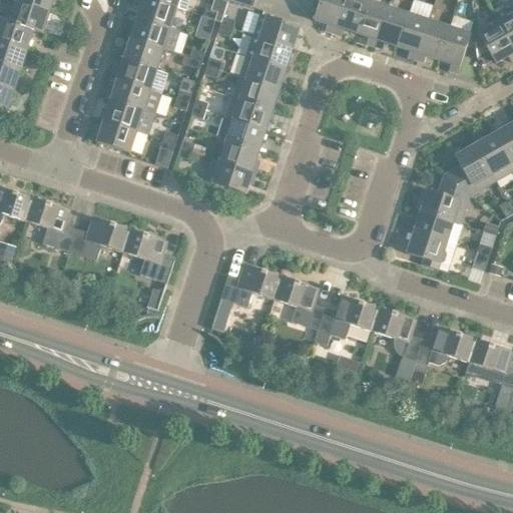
[(48,12),(52,0),(16,0),(16,1),(48,12)]
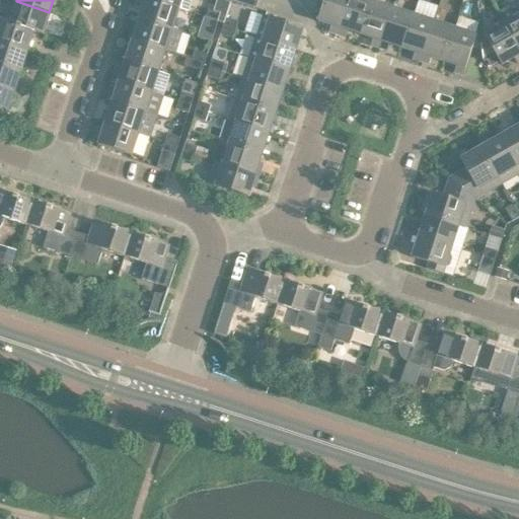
[(144,0),(138,18),(171,29),(177,8),(152,0),(144,0)]
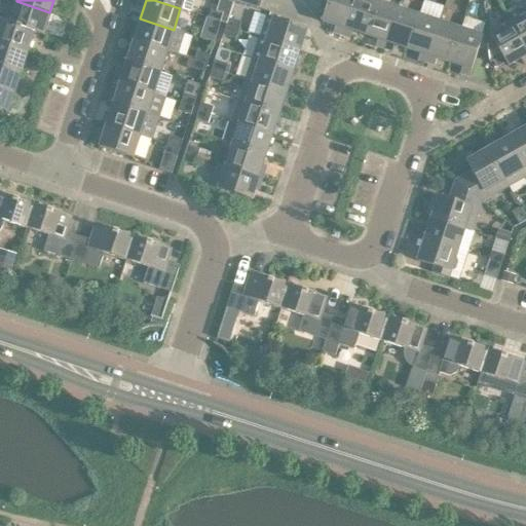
[(154,0),(180,8),(181,7),(190,10),(193,0),(154,0)]
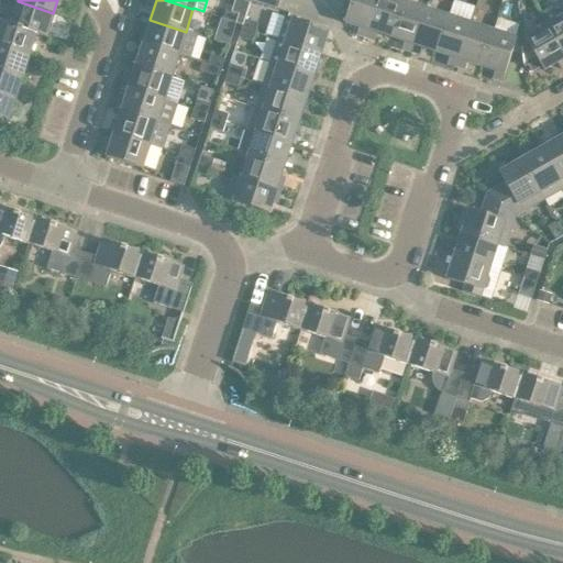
[(350,0),(343,22),(359,26),(356,34),(365,37),(376,0),(350,0)]
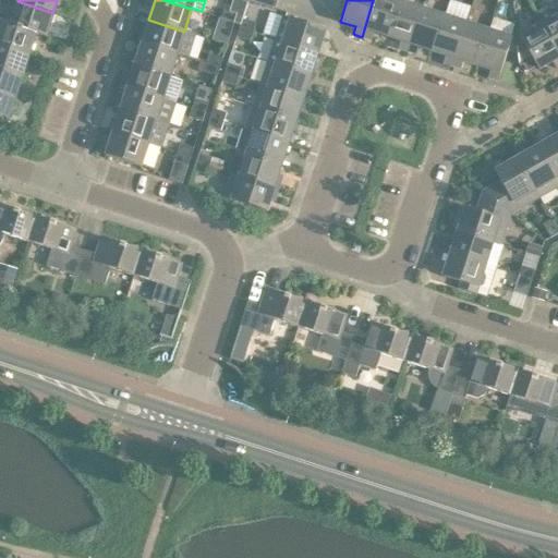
[(398,1),(398,0),(373,0),(362,37),(371,39),(373,32),(386,36),(398,1)]
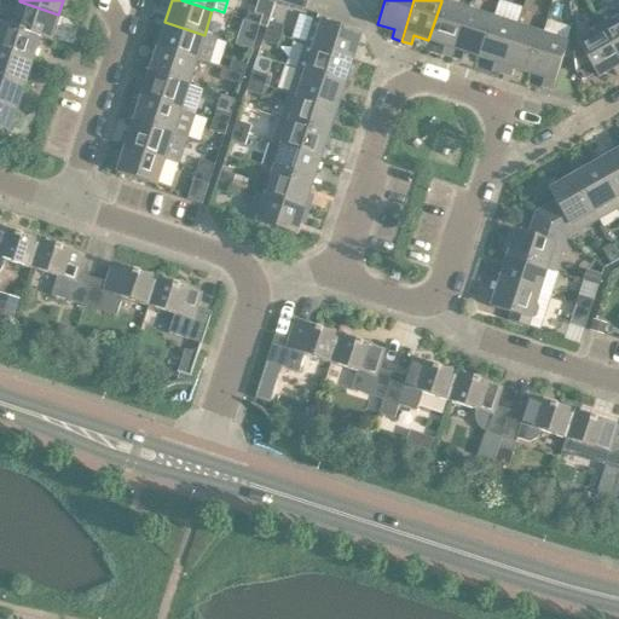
[(19,1),(11,25),(11,27),(39,36),(50,40),(58,15),(19,1)]
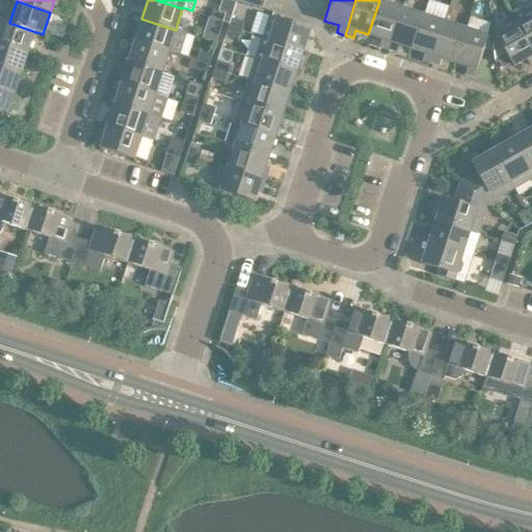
[(388,49),(401,8),(379,1),(368,34),(381,38),(379,46),(388,49)]
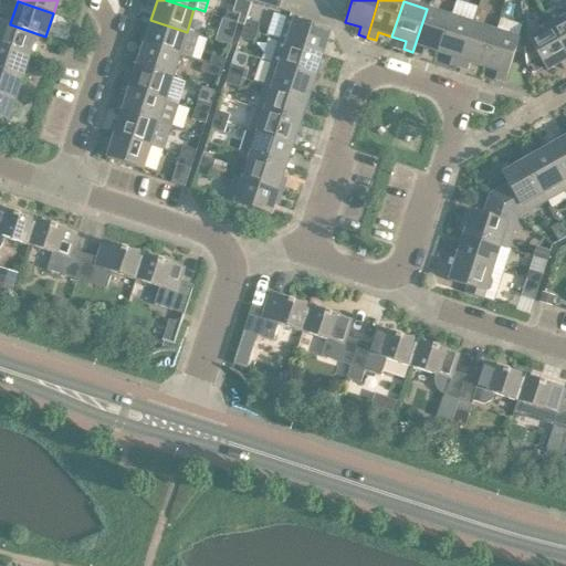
[(543,14),(548,25),(565,54),(565,14),(561,18),(555,8),(543,14)]
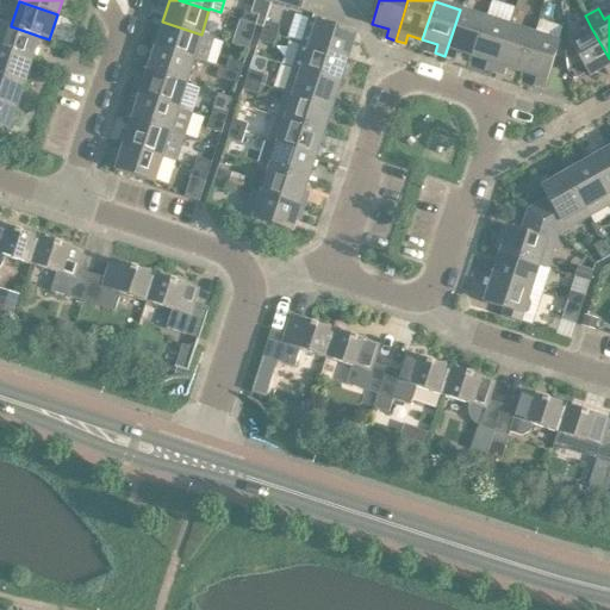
[(456,51),(472,56),(484,17),(460,10),(444,56),(454,60),(456,51)]
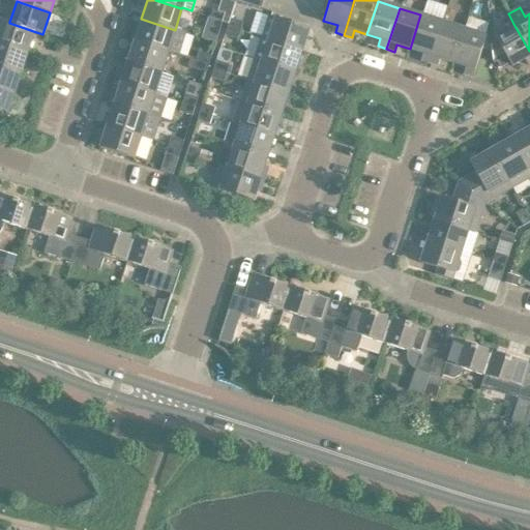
[(222,22),(225,13),(212,9),(209,18),(222,22)]
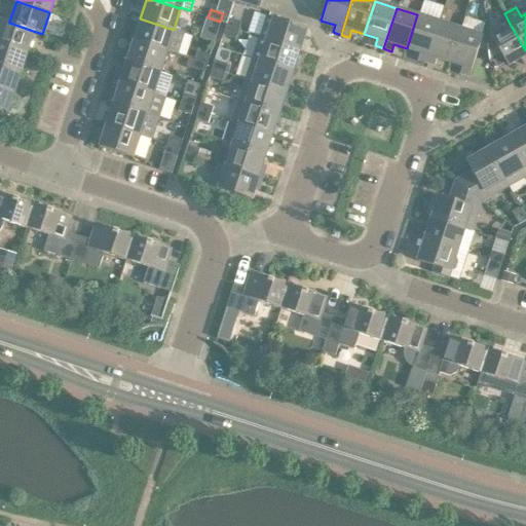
[(417,14),(407,48),(419,52),(417,60),(425,62),(439,22),(417,14)]
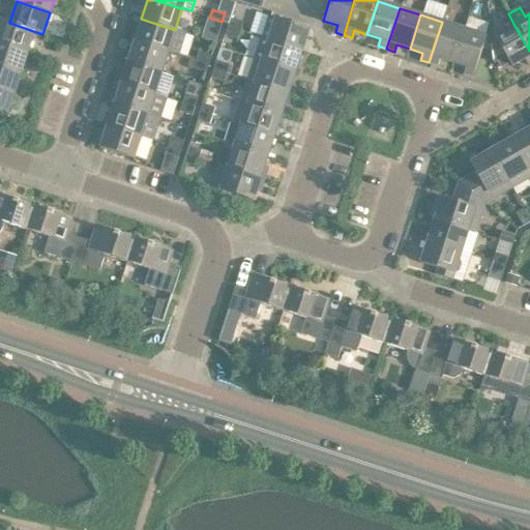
[(260,37),(267,39),(301,51),(308,28),(267,16),(260,37)]
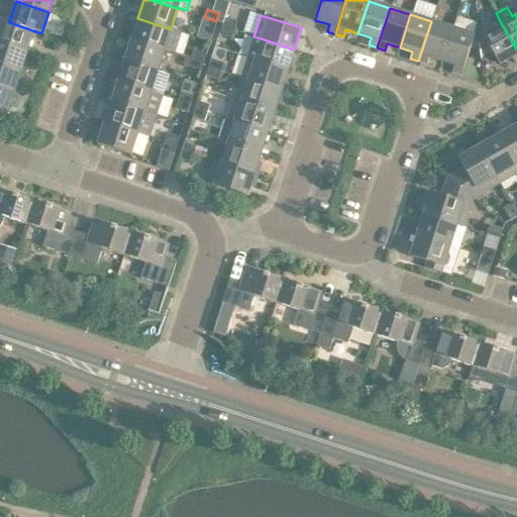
[(213,29),(216,21),(204,17),(201,25),(213,29)]
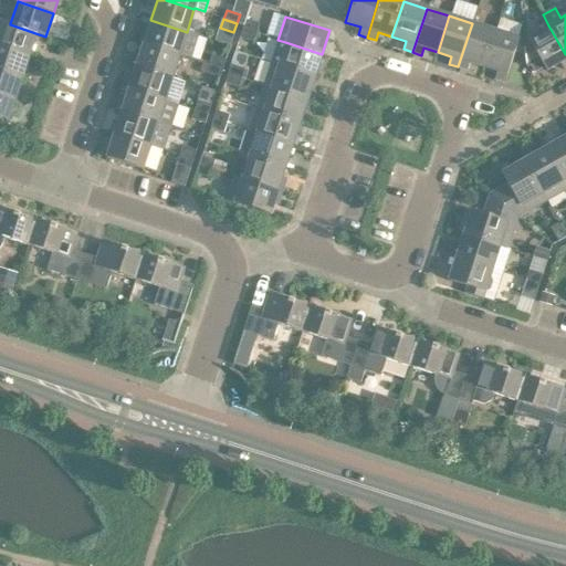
[(242,29),(255,33),(259,23),(258,23),(245,19),(244,19),(242,29)]
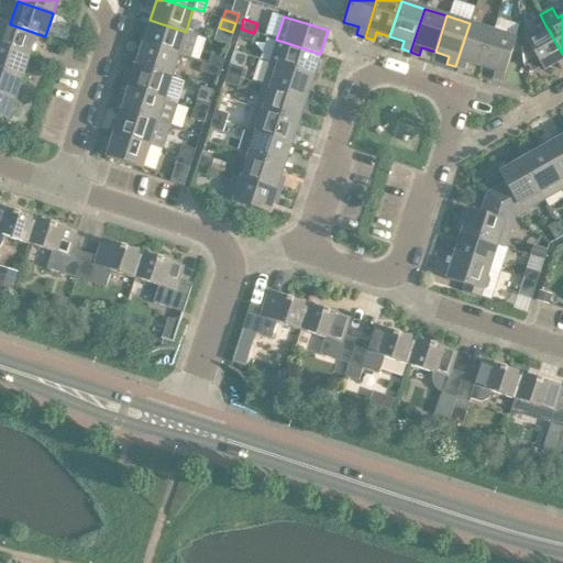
[(10,24),(10,23),(0,20),(0,46),(29,55),(35,33),(10,24)]
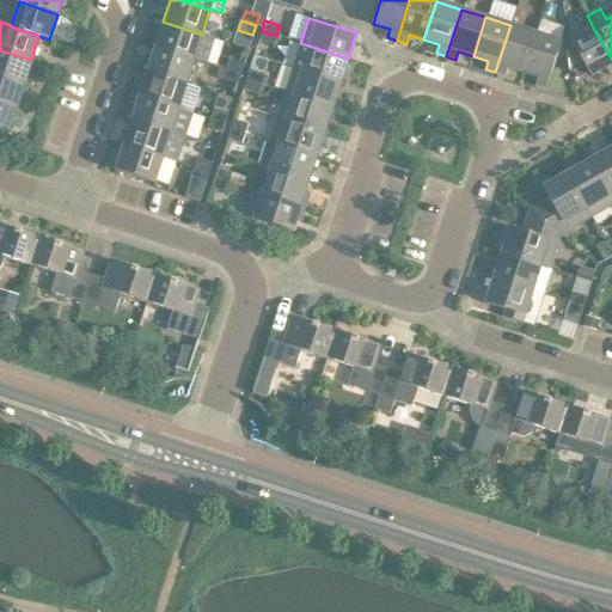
[(213,38),(202,35),(163,22),(155,47),(194,59),(206,62),(213,38)]
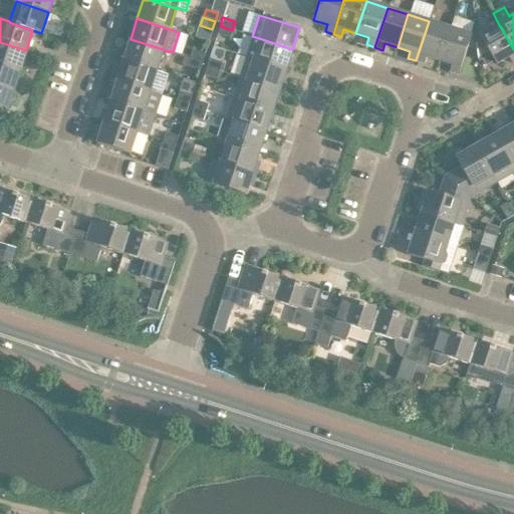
[(426,56),(439,60),(449,28),(429,21),(416,60),(424,63),(426,56)]
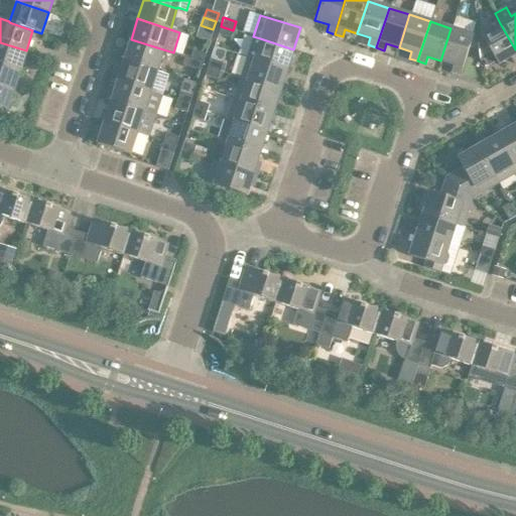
[(515,49),(500,23),(477,36),(478,50),(480,60),(492,53),(498,65),(510,57),(513,63),(515,61),(515,49)]
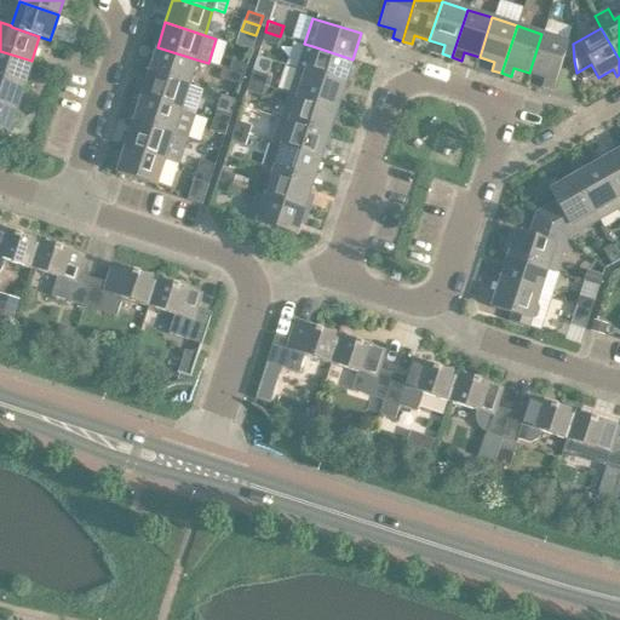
[(276,46),(280,36),(265,32),(262,41),(276,46)]
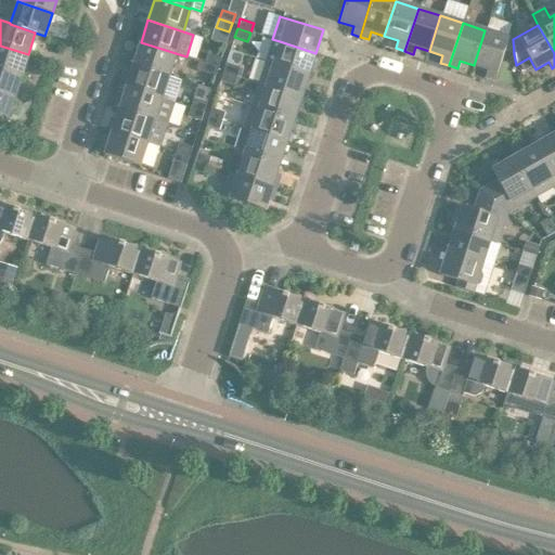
[(487,69),(485,77),(494,80),(504,51),(514,54),(513,39),(485,30),(474,65),(487,69)]
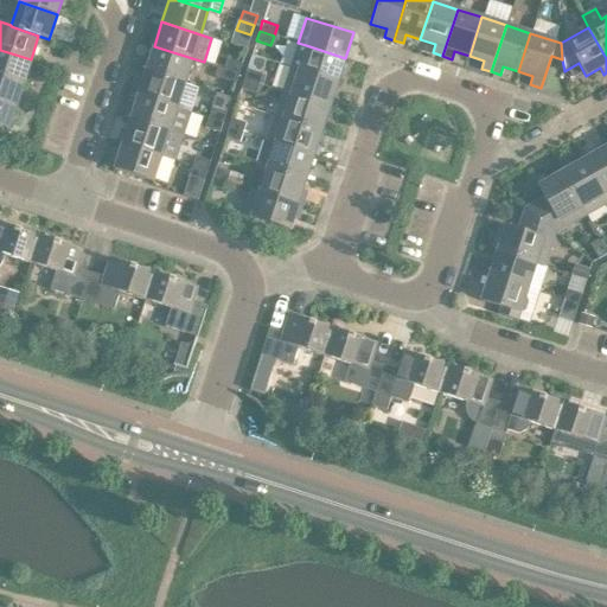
[(291,68),(298,70),(337,82),(345,58),(306,45),(298,43),(291,68)]
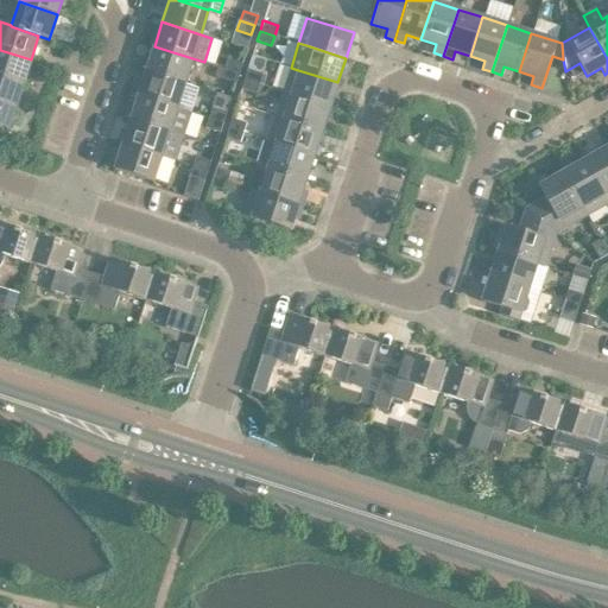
[(154,46),(146,70),(184,83),(192,58),(154,46)]
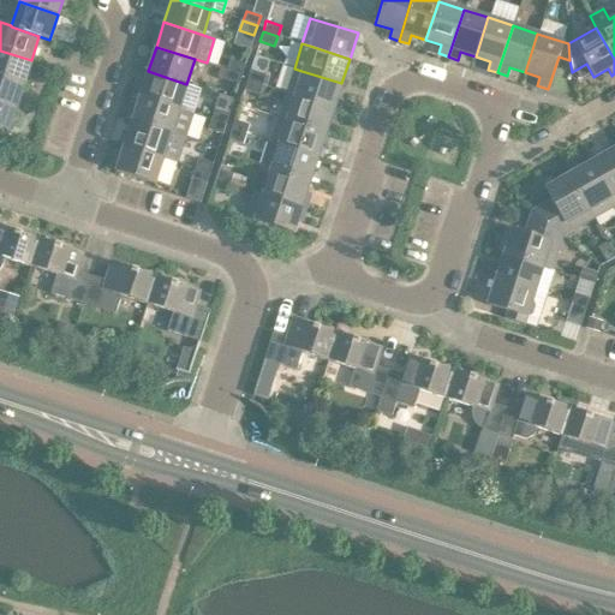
[(0,51),(0,77),(23,85),(31,60),(0,51)]
